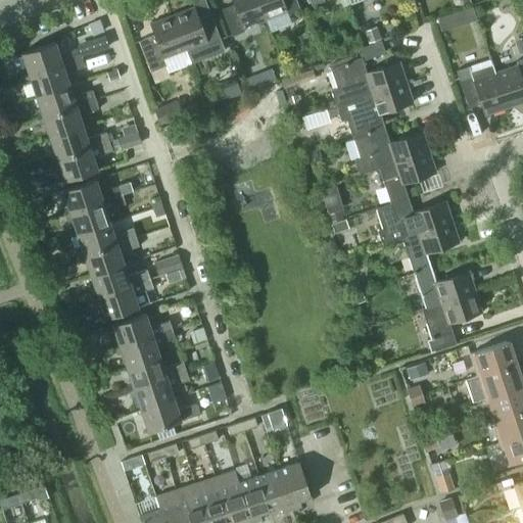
[(242,27),(265,18),(256,0),(231,0),(233,4),(222,8),(232,36),(244,31),(242,27)]
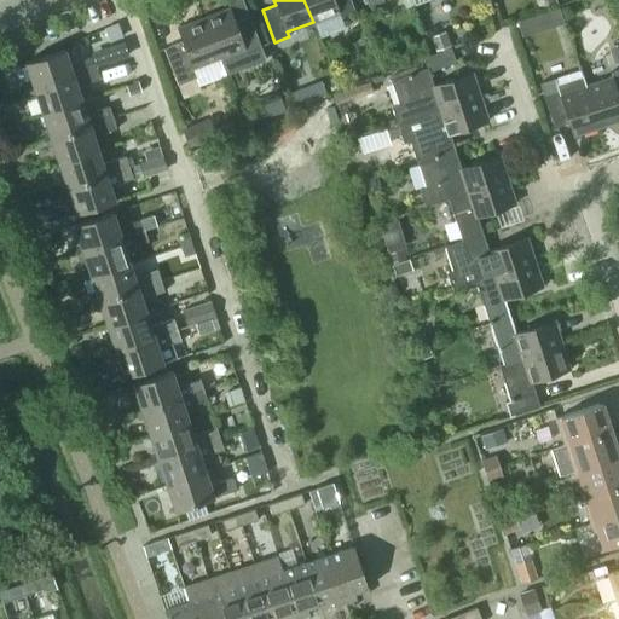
[(304,0),(313,22),(339,12),(341,17),(356,11),(351,0),(304,0)]
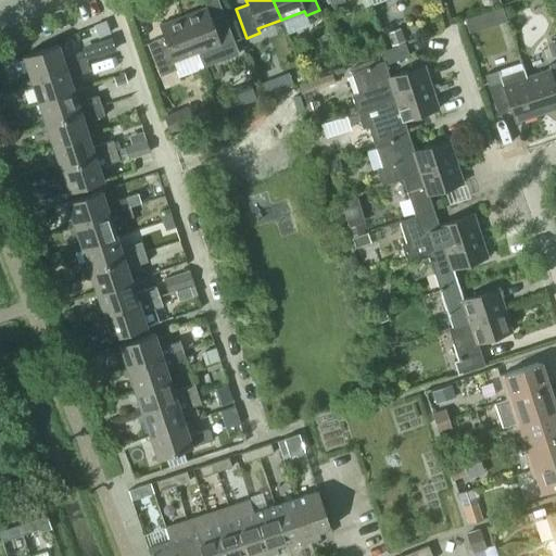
[(206,7),(182,16),(197,52),(202,66),(238,53),(224,14),(211,19),(206,7)]
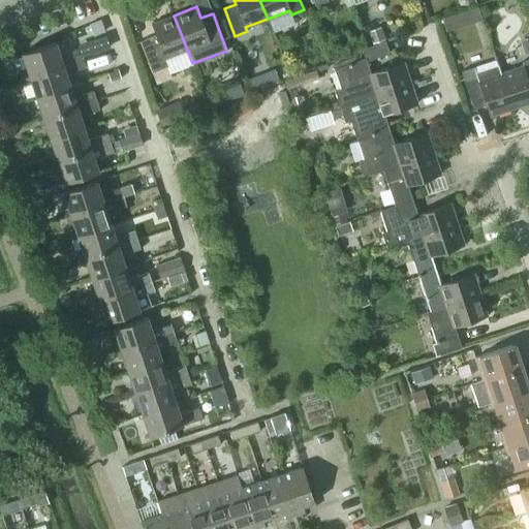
[(466,10),(442,18),(446,30),(462,25),(461,24),(469,21),(466,10)]
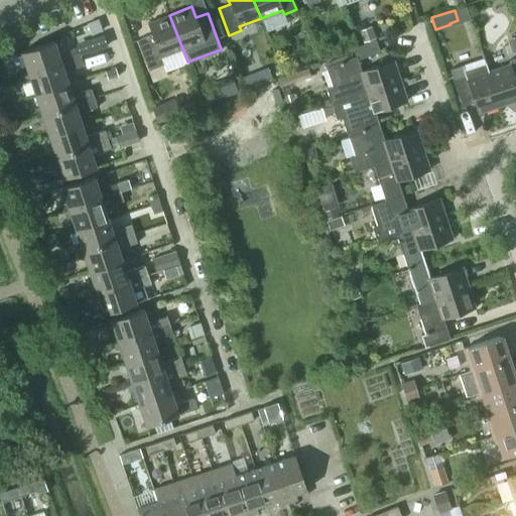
[(161,56),(182,48),(169,15),(147,23),(151,34),(136,40),(148,71),(164,65),(161,56)]
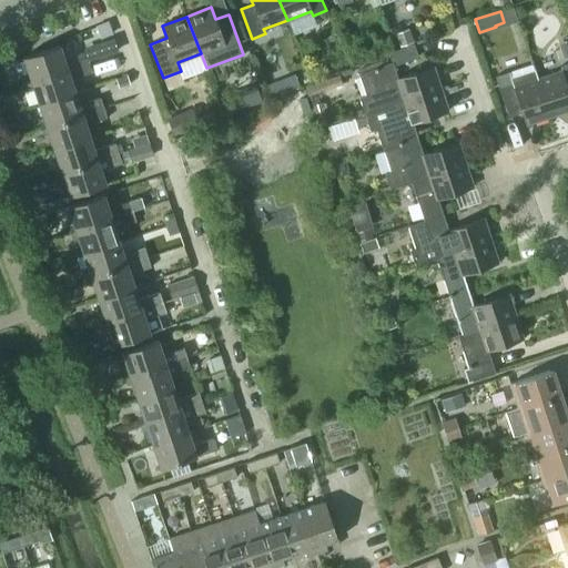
[(395,34),(401,46),(413,41),(408,29),(395,34)]
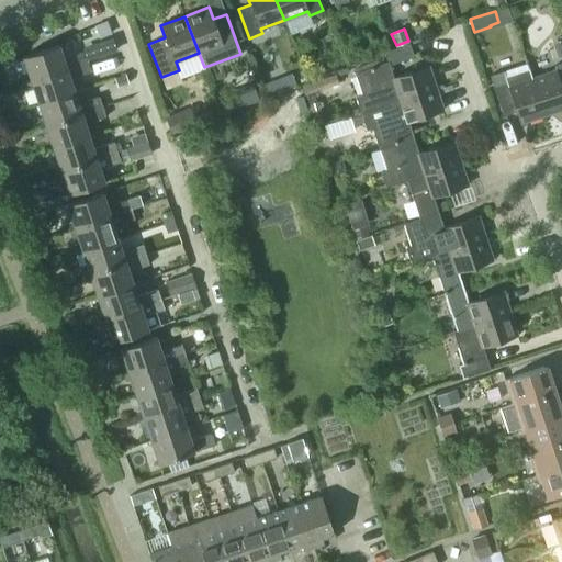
[(362,112),(436,88),(428,66),(393,77),(390,65),(414,56),(408,43),(384,52),(388,62),(356,71),(363,93),(357,96),(362,112)]
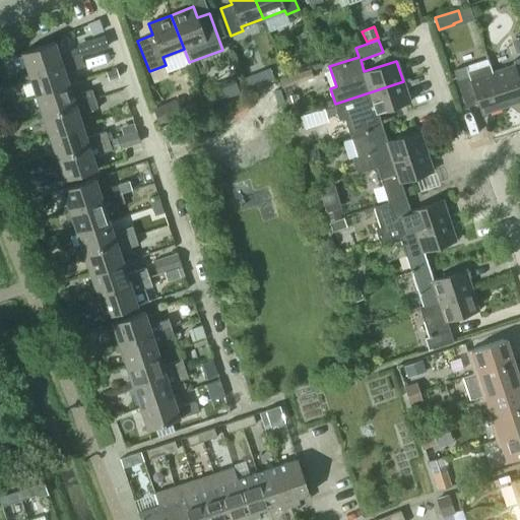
[(28,74),(80,57),(77,48),(58,54),(54,42),(21,53),(28,74)]
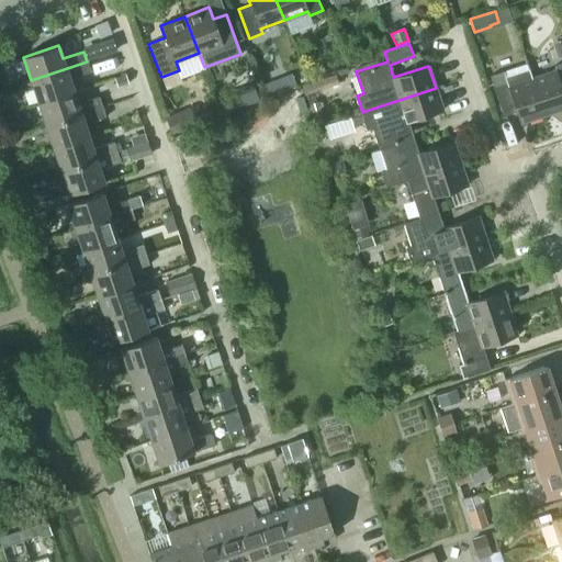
[(31,80),(38,103),(74,91),(69,78),(90,71),(87,62),(31,80)]
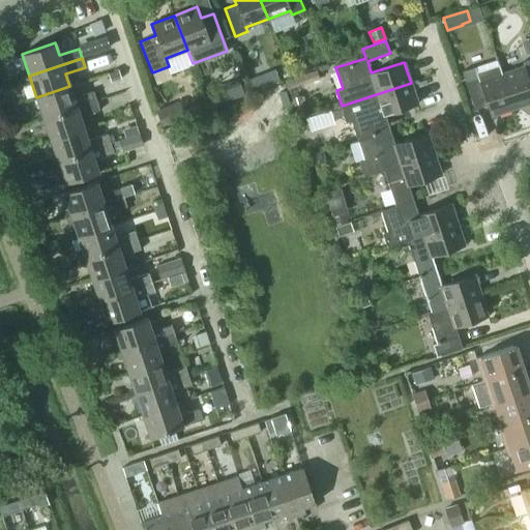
[(524,66),(501,74),(513,109),(529,102),(529,59),(523,62),(524,66)]
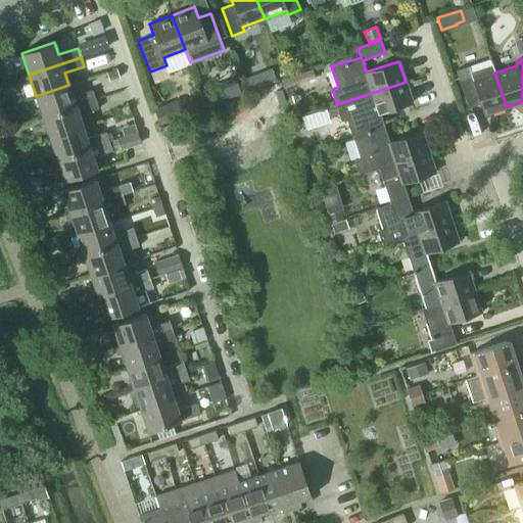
[(484,114),(507,107),(494,73),(493,73),(491,63),(470,70),(469,65),(456,70),(468,107),(480,103),(484,114)]
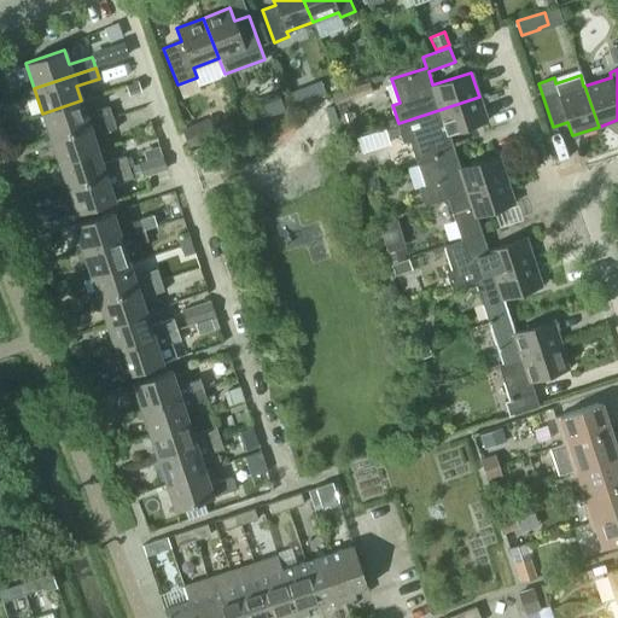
[(369,80),(332,93),(336,105),(373,91),(369,80)]
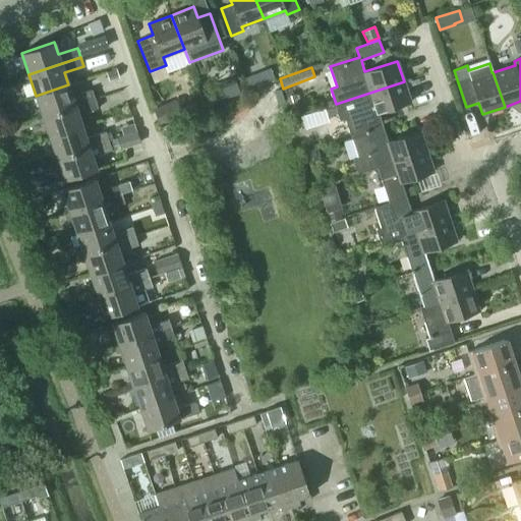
[(109,80),(119,77),(117,69),(106,72),(109,80)]
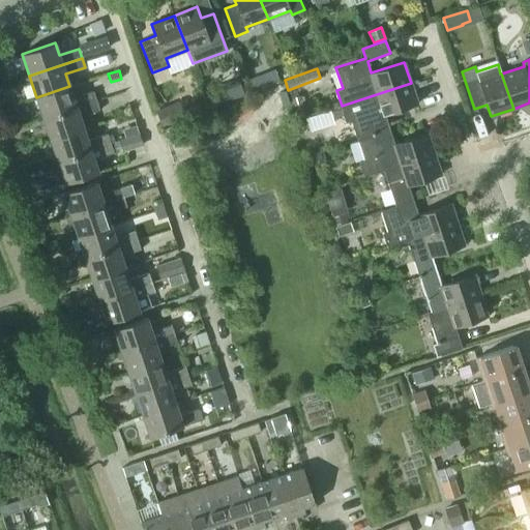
[(258,76),(247,80),(252,92),(263,88),(258,76)]
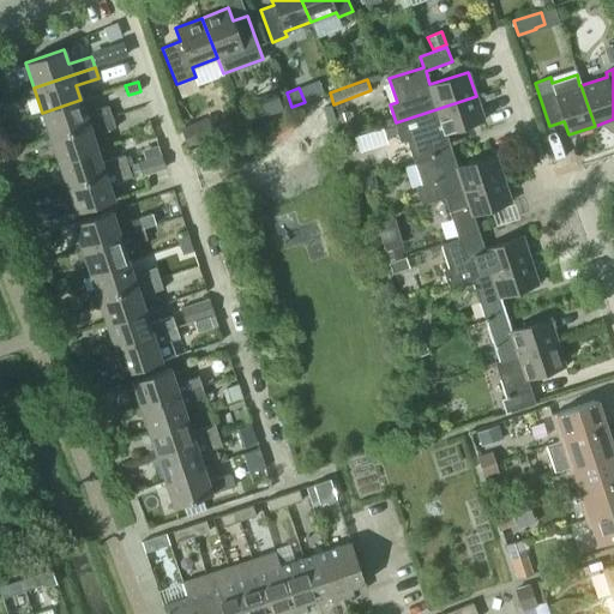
[(266,100),(270,112),(283,107),(280,95),(266,100)]
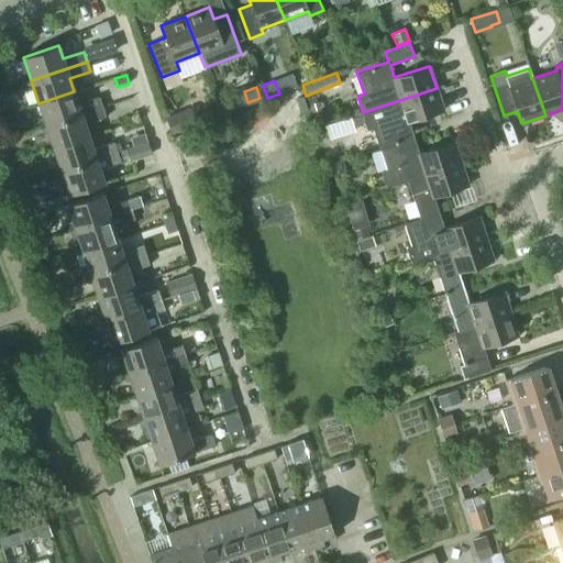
[(382,147),(414,138),(409,121),(443,110),(437,88),(363,112),(368,129),(375,128),(382,147)]
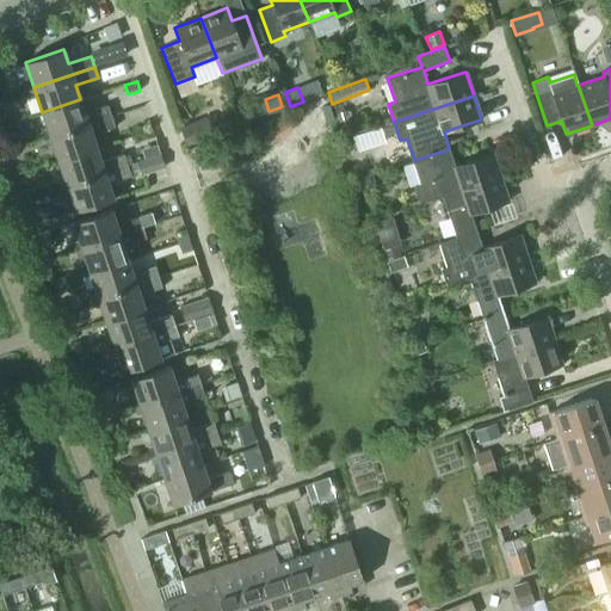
[(42,112),(50,136),(111,116),(107,105),(85,112),(80,99),(42,112)]
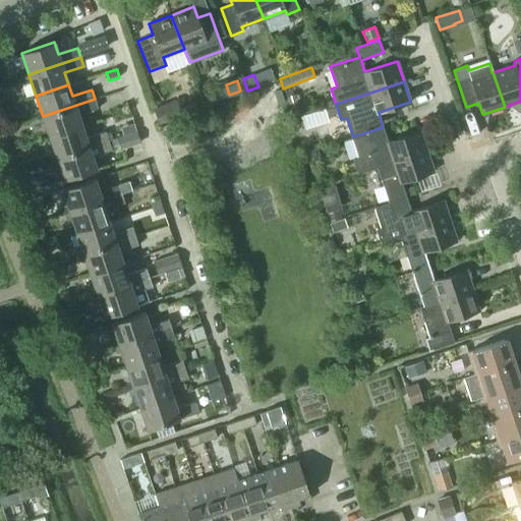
[(287,96),(293,114),(301,111),(295,93),(287,96)]
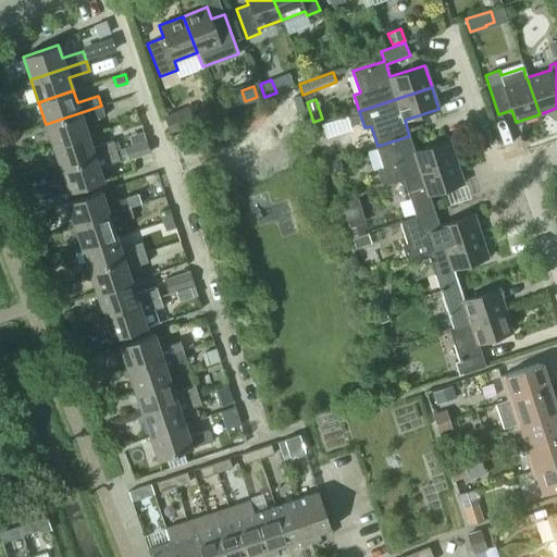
[(46,124),(53,146),(88,135),(84,122),(104,115),(101,106),(46,124)]
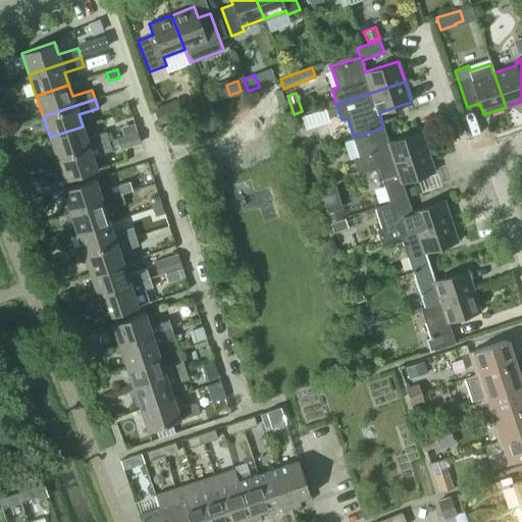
[(160,124),(183,115),(176,100),(154,109),(160,124)]
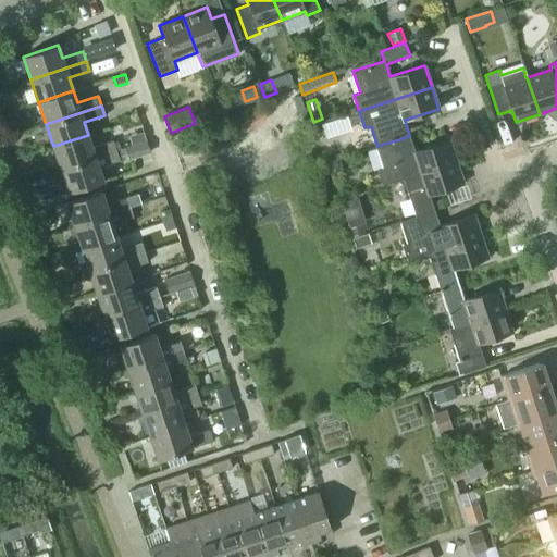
[(93,147),(88,135),(53,146),(60,169),(116,150),(113,140),(93,147)]
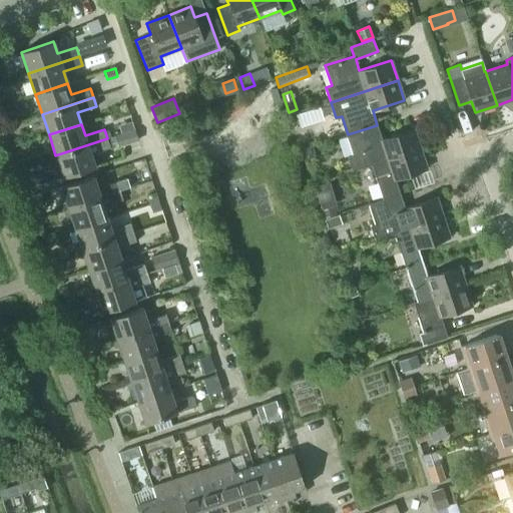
[(354,170),(371,165),(420,148),(414,128),(382,139),(377,125),(348,134),(354,154),(349,156),(354,170)]
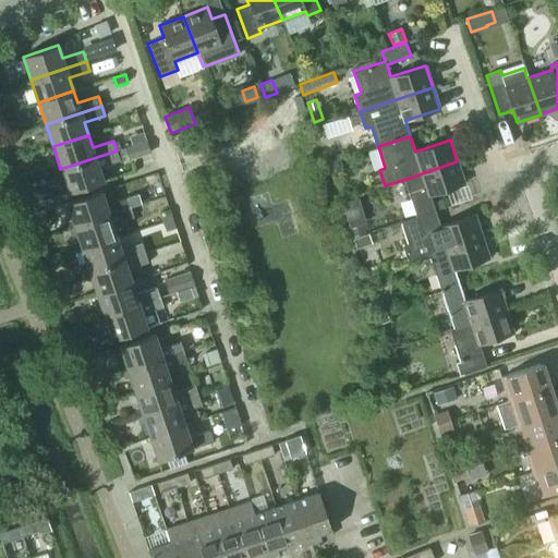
[(146,141),(125,147),(130,159),(150,153),(146,141)]
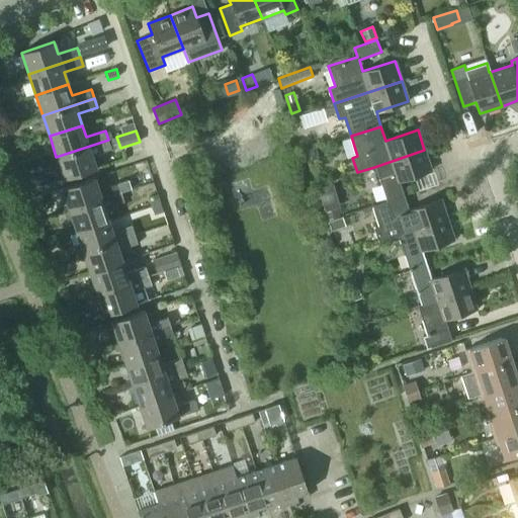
[(56,157),(64,179),(96,168),(92,155),(111,149),(108,140),(56,157)]
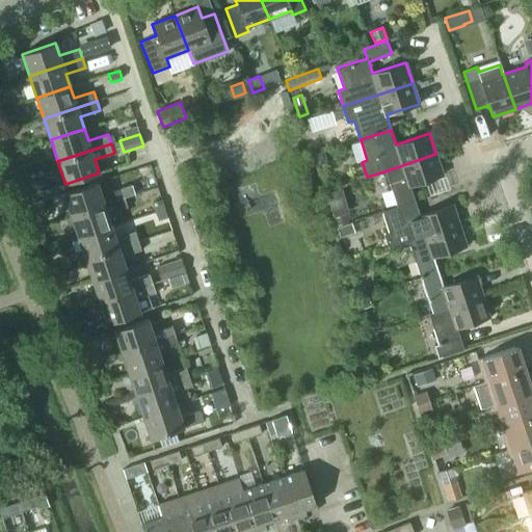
[(314,155),(317,165),(327,162),(323,152),(314,155)]
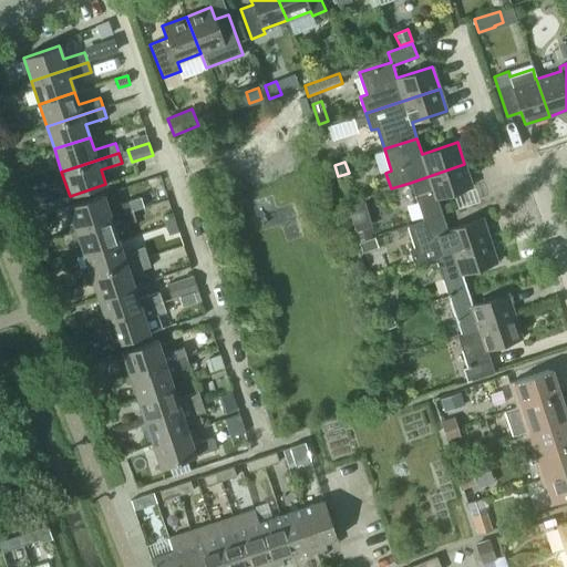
[(423,220),(442,214),(436,198),(472,186),(464,164),(410,183),(423,220)]
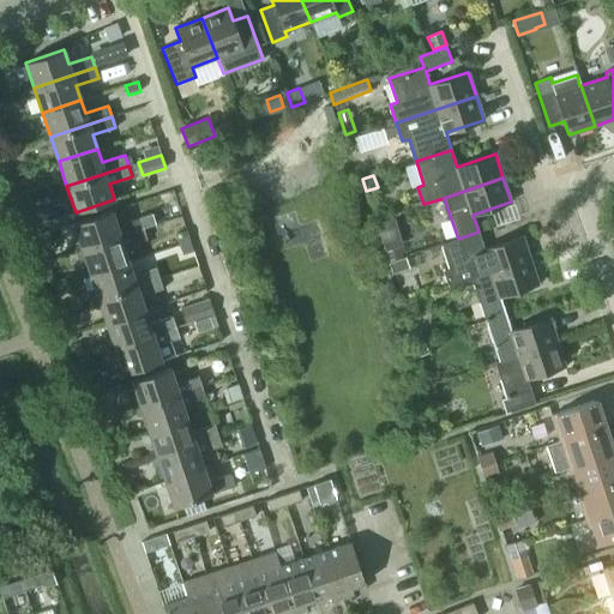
[(116,224),(112,210),(73,223),(82,248),(143,228),(139,217),(116,224)]
